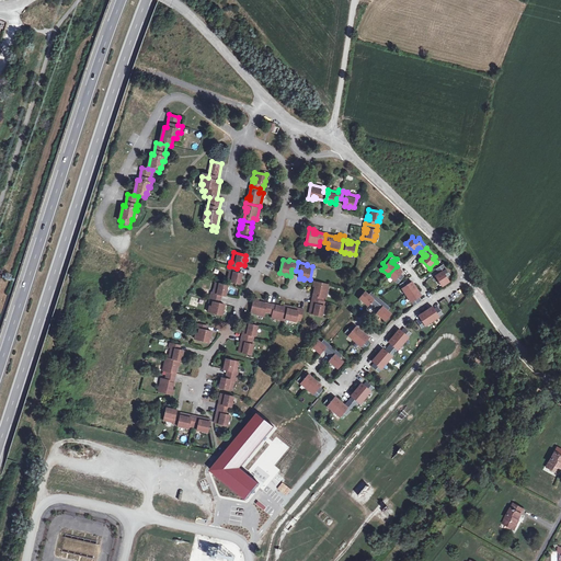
[(435,276),(443,286),(449,282),(447,277),(450,275),(443,264),(436,270),(438,272),(441,271),(441,273),(439,274),(435,276)]
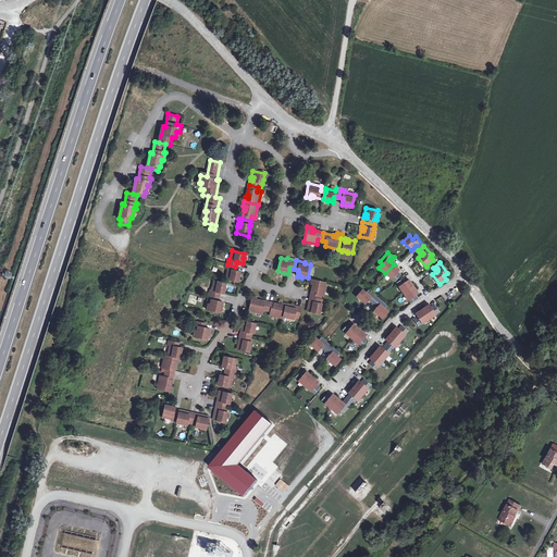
[(235,267),(227,264),(226,269),(229,269),(226,280),(237,282),(238,276),(239,276),(240,272),(236,271),(235,271),(235,267)]
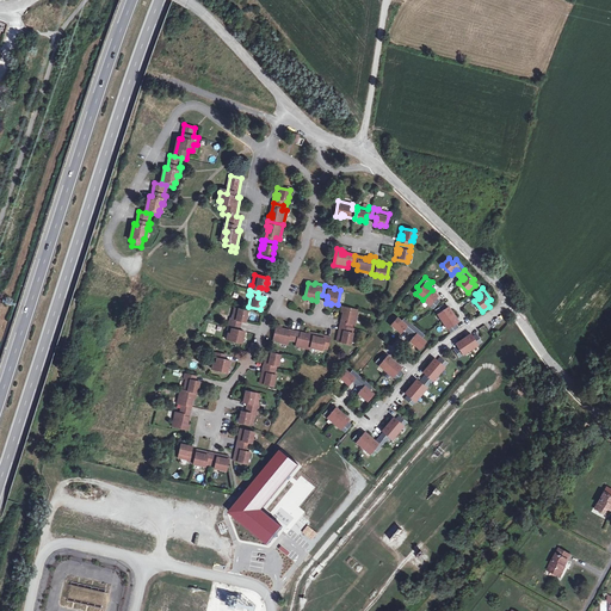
[(432,290),(423,300),(430,306),(431,306),(433,309),(440,301),(437,298),(439,296),(432,290)]
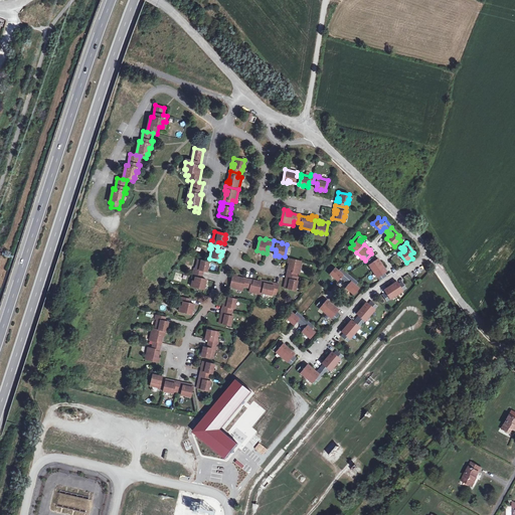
[(369,265),(373,272),(382,265),(378,259),(376,260),(374,256),(367,262),(369,265)]
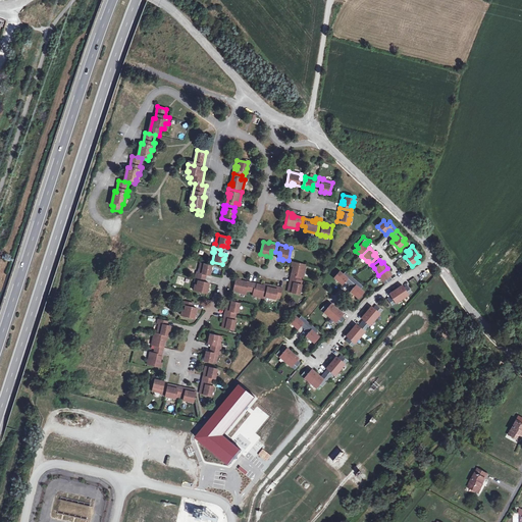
[(306,265),(293,262),(292,266),(294,266),(295,267),(295,269),(293,269),(291,278),(299,280),(300,276),(304,277),(306,265)]
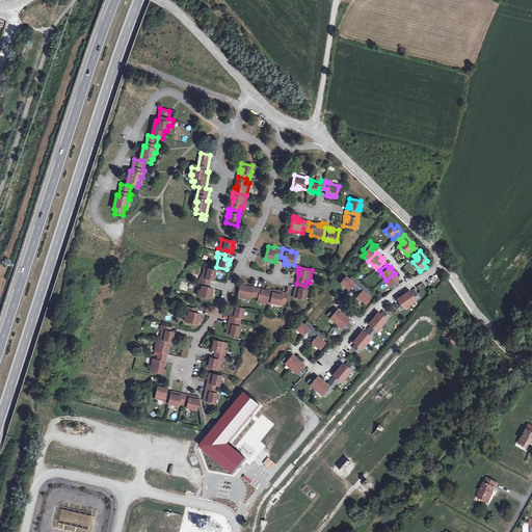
[(201,277),(200,282),(208,284),(209,280),(211,280),(214,281),(215,275),(216,270),(205,268),(203,277),(201,277)]
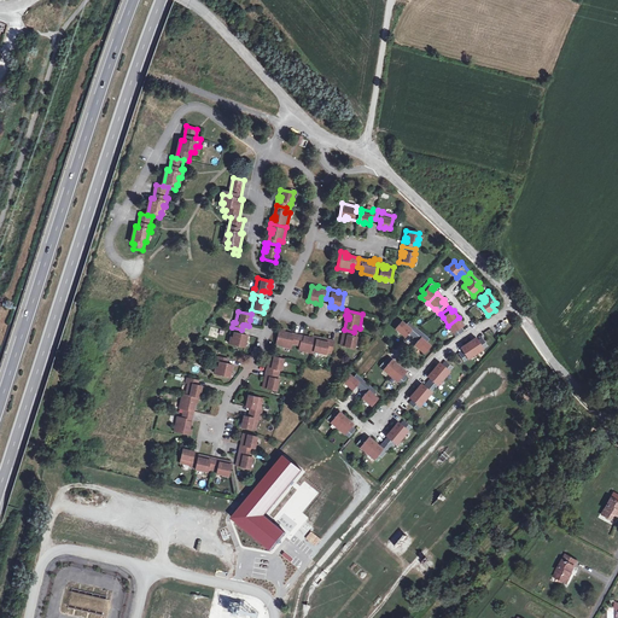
[(459,318),(448,326),(453,333),(454,333),(456,337),(465,332),(462,327),(465,326),(459,318)]
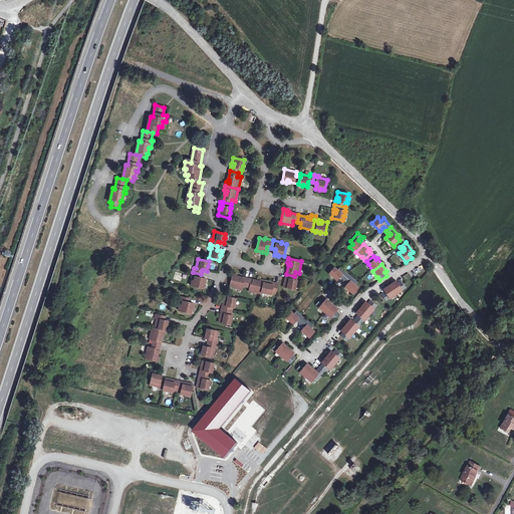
[(334,267),(329,273),(337,280),(340,277),(341,276),(342,277),(341,278),(344,280),(348,275),(340,267),(338,270),(334,267)]
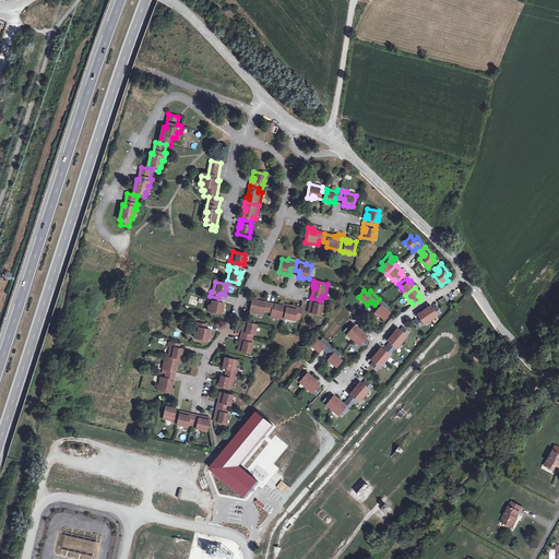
[(209,305),(207,311),(222,314),(223,308),(224,304),(219,302),(217,301),(218,298),(210,296),(207,305),(209,305)]
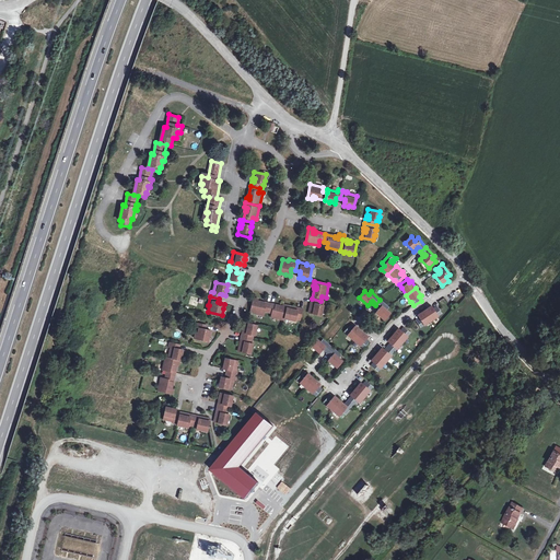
[(254,299),(251,313),(264,316),(265,312),(268,313),(270,304),(260,302),(260,304),(257,303),(257,301),(258,299),(254,299)]
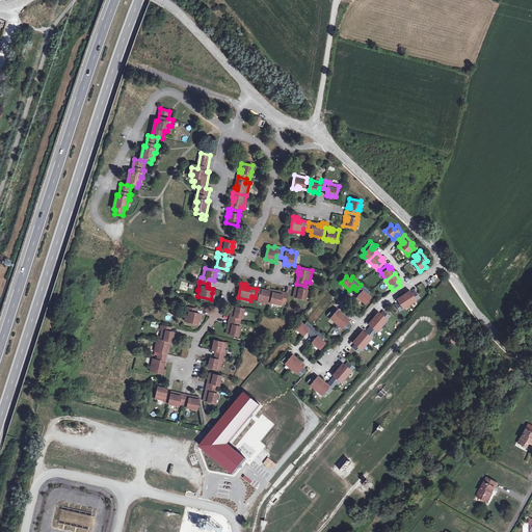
[(304,286),(296,284),(296,288),(298,288),(297,291),(295,291),(294,297),(304,299),(306,296),(307,296),(308,291),(307,290),(308,286),(304,286)]
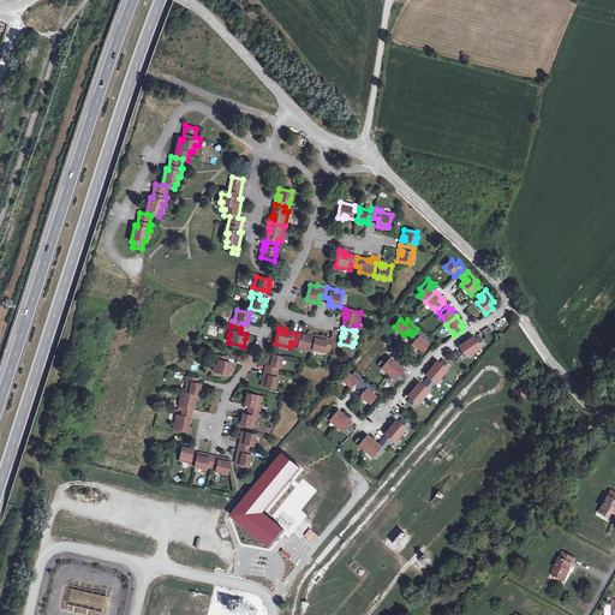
[(417,329),(412,335),(415,338),(416,336),(418,338),(416,339),(413,344),(423,352),(429,345),(425,341),(428,338),(417,329)]
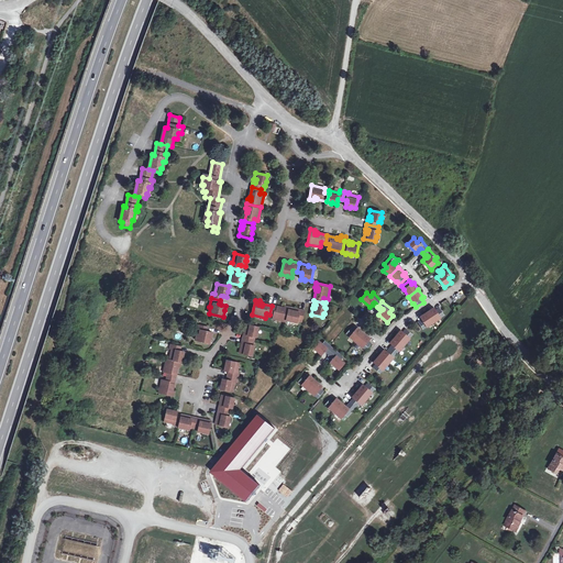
[(282,308),(272,306),(269,315),(274,316),(274,319),(287,322),(287,320),(289,308),(285,307),(285,308),(284,310),(282,310),(282,308)]
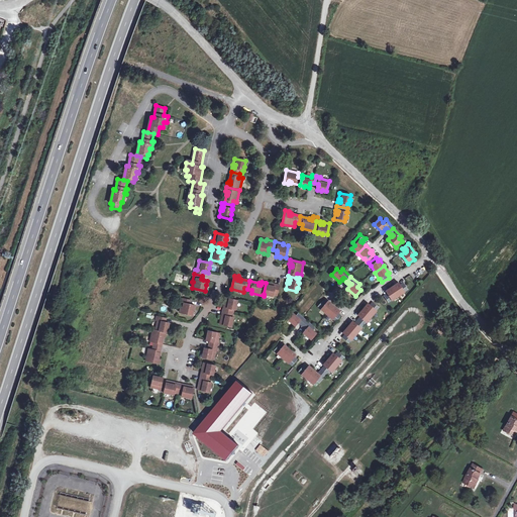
[(273,284),(266,283),(264,294),(270,295),(270,296),(274,297),(274,295),(278,296),(280,285),(276,285),(276,287),(273,286),(273,284)]
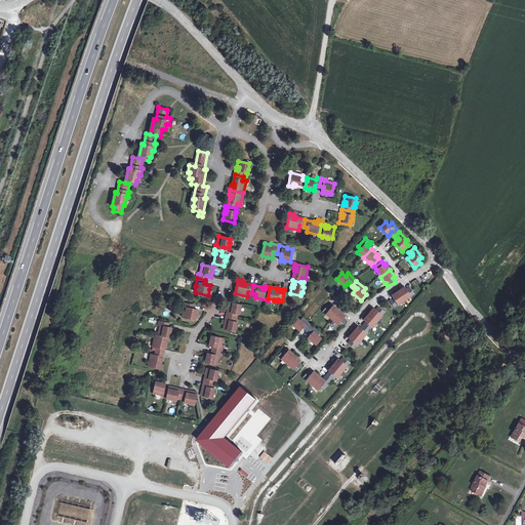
[(405,287),(398,291),(404,300),(411,296),(414,294),(410,287),(406,289),(405,287)]
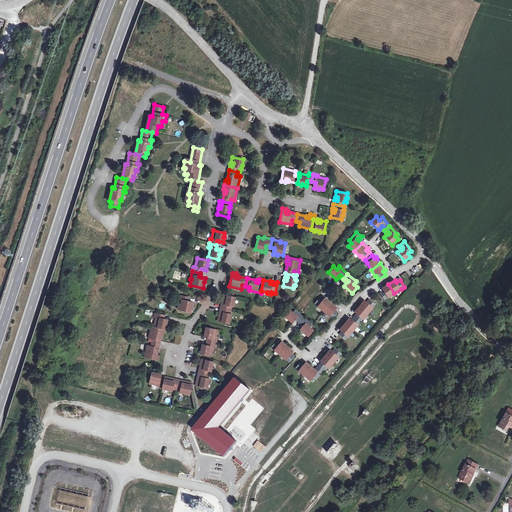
[(383,291),(380,293),(385,300),(388,297),(388,298),(394,293),(388,284),(382,288),(383,291)]
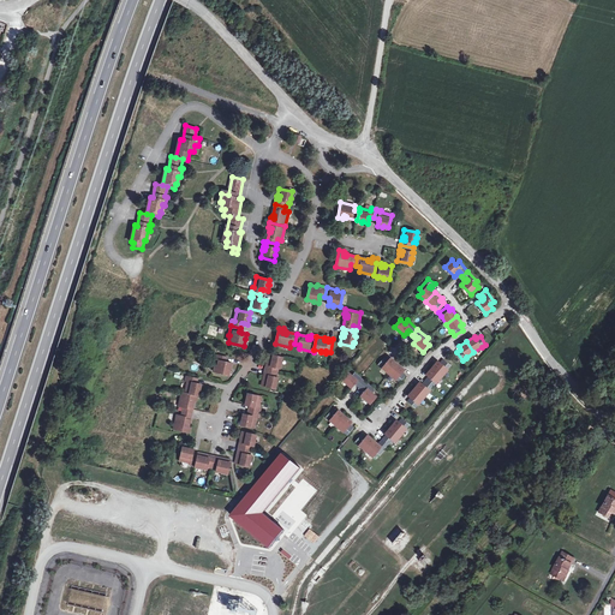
[(225,357),(216,354),(214,365),(215,365),(214,371),(228,375),(231,369),(232,364),(226,362),(224,362),(225,357)]
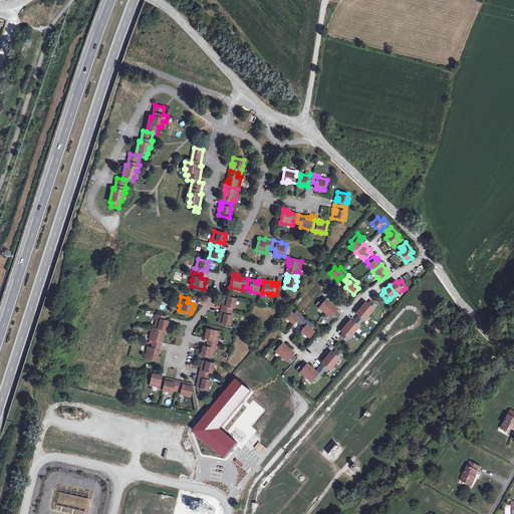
[(223,305),(222,309),(232,311),(233,307),(234,308),(235,303),(234,303),(235,298),(225,296),(223,302),(226,302),(225,305),(223,305)]
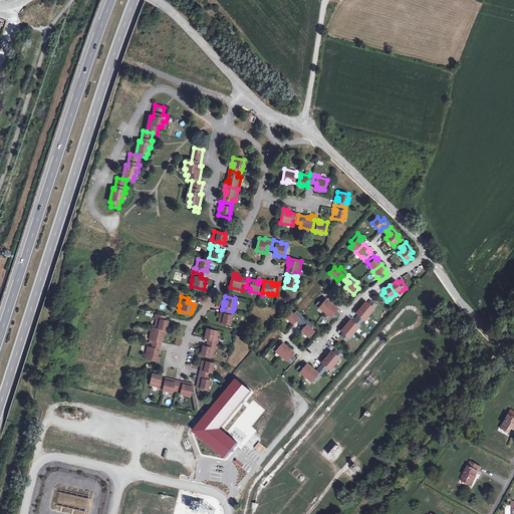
[(324,300),(321,298),(316,304),(319,307),(325,312),(332,304),(326,299),(324,300)]
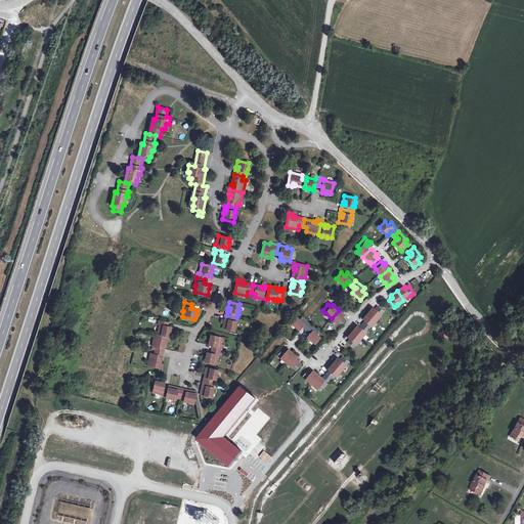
[(374,307),(368,313),(377,320),(382,314),(384,311),(378,306),(376,309),(374,307)]
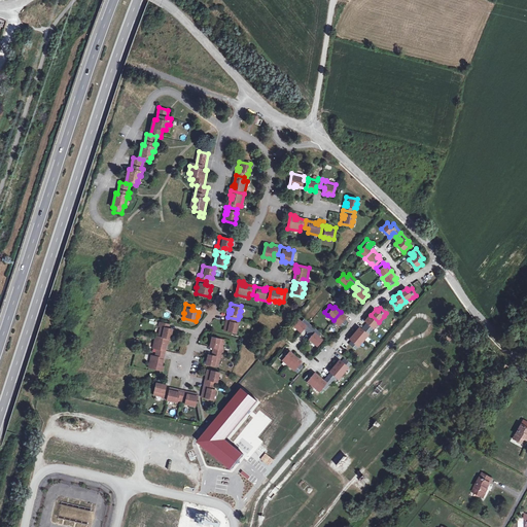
[(341,312),(334,320),(340,325),(343,328),(348,321),(345,319),(347,317),(341,312)]
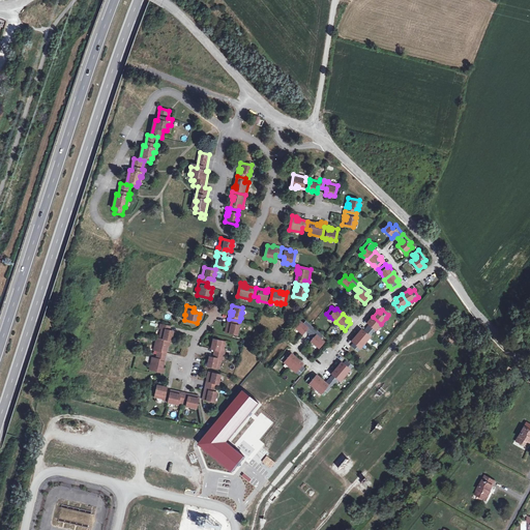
[(373,317),(366,323),(369,325),(366,328),(373,333),(376,330),(381,324),(373,317)]
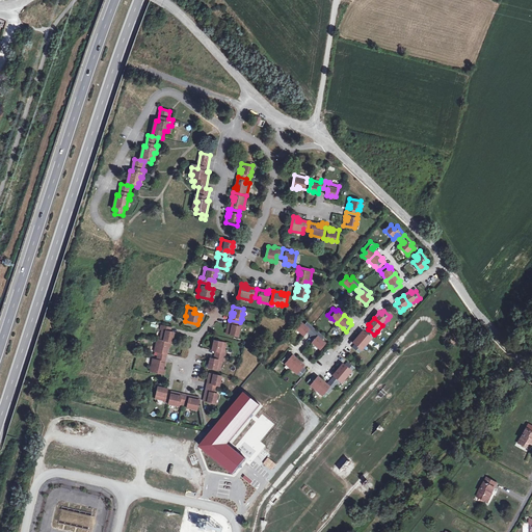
[(228,327),(227,334),(238,337),(239,331),(240,327),(239,327),(240,322),(230,320),(229,324),(231,325),(230,328),(228,327)]
